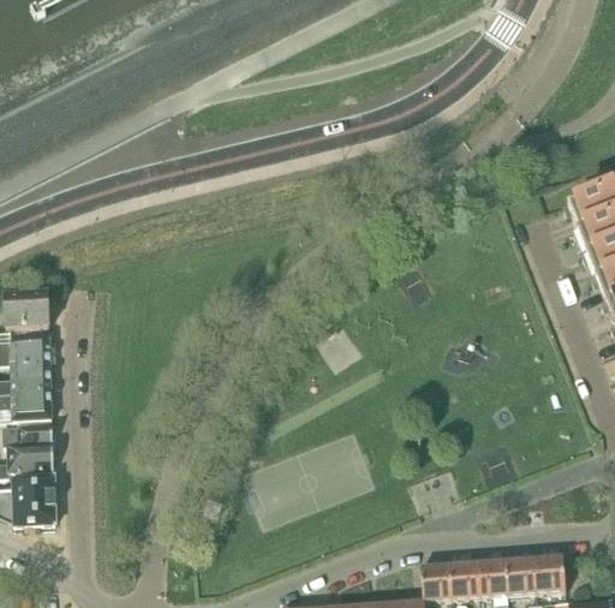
[(572,215),(577,228),(614,213),(614,185),(562,206),(567,218),(572,215)]
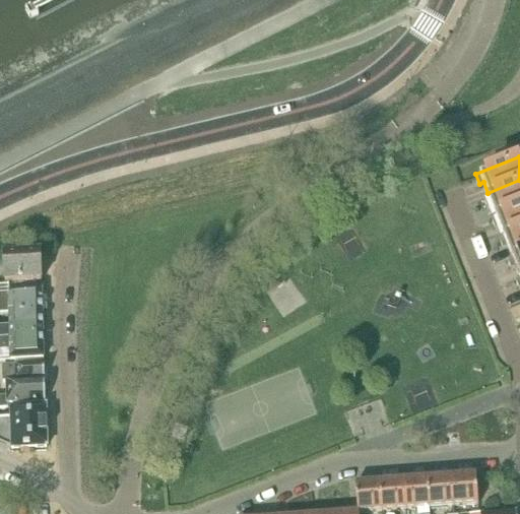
[(519,203),(519,180),(488,193),(483,195),(488,204),(492,202),(496,213),(519,203)]
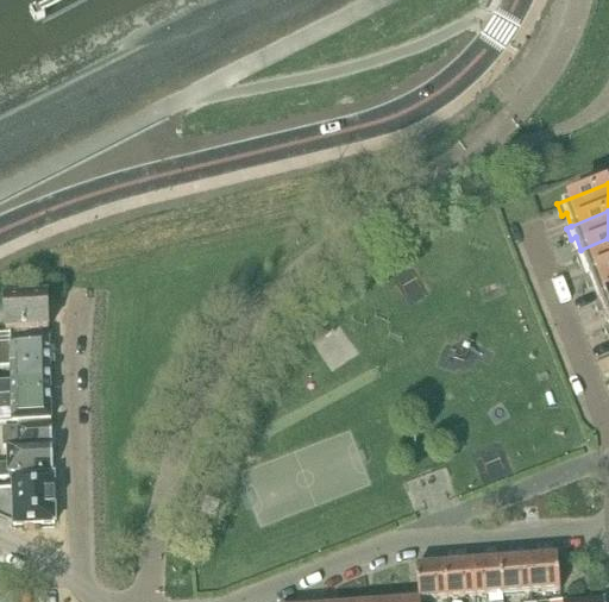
[(608,238),(581,250),(576,252),(581,263),(585,261),(590,274),(608,265),(608,238)]
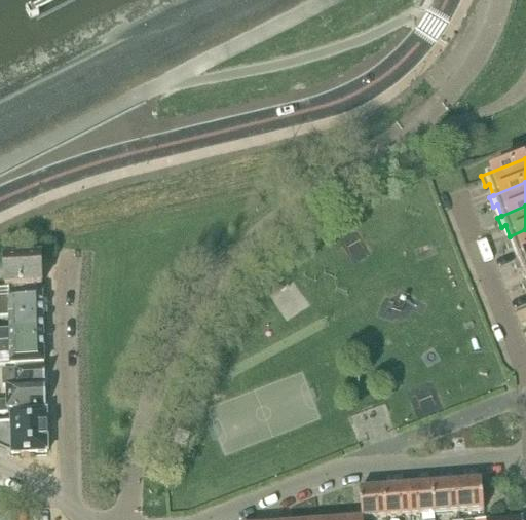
[(525,253),(525,229),(510,236),(505,238),(509,248),(513,246),(518,257),(525,253)]
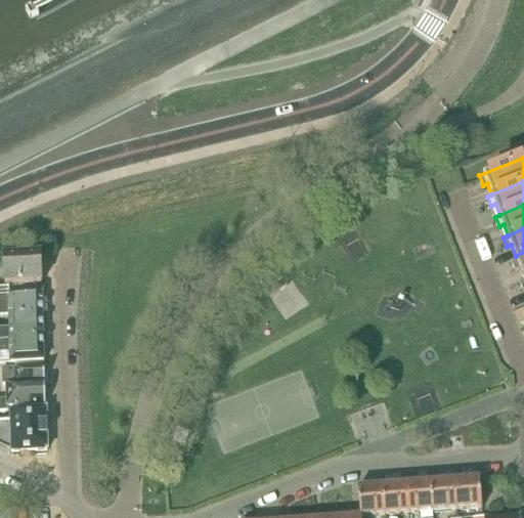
[(4,250),(5,278),(5,284),(36,282),(36,278),(42,278),(41,249),(4,250)]
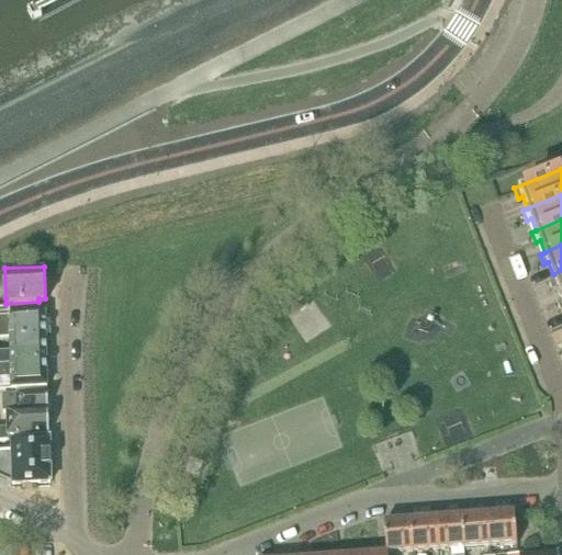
[(561,270),(553,274),(549,276),(552,285),(557,284),(561,296),(561,295),(561,270)]
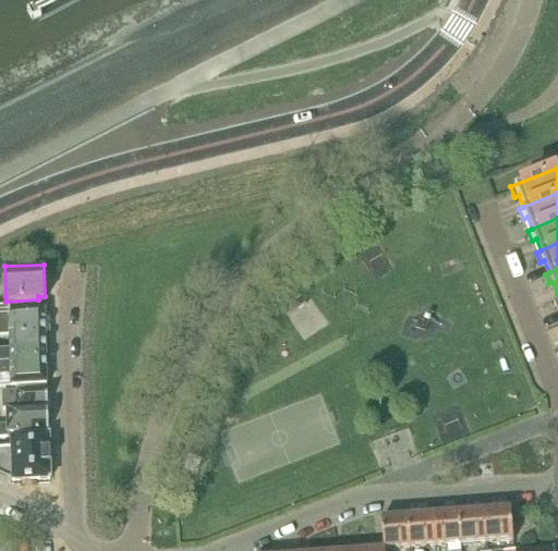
[(0,301),(0,330),(9,331),(46,330),(45,305),(39,305),(38,300),(5,302),(0,301)]
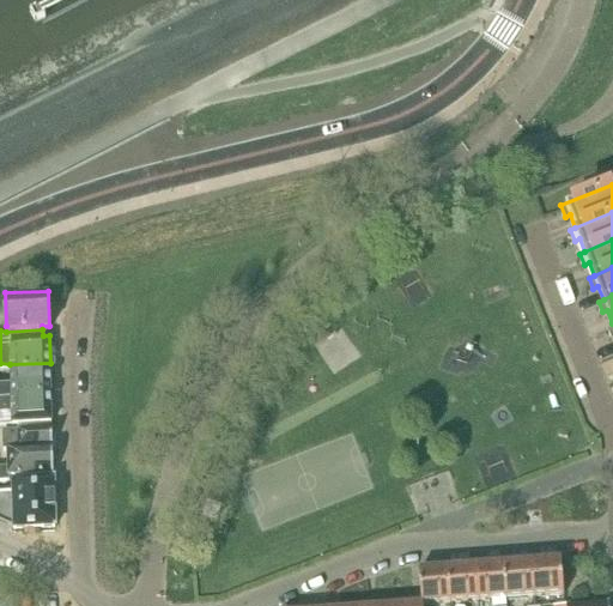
[(0,391),(10,391),(50,391),(50,363),(10,364),(10,377),(0,377),(0,391)]
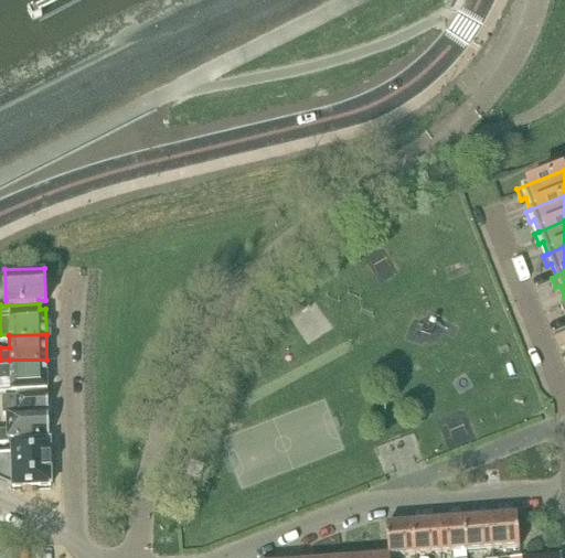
[(0,360),(0,374),(10,374),(10,385),(48,384),(46,360),(9,360),(0,360)]
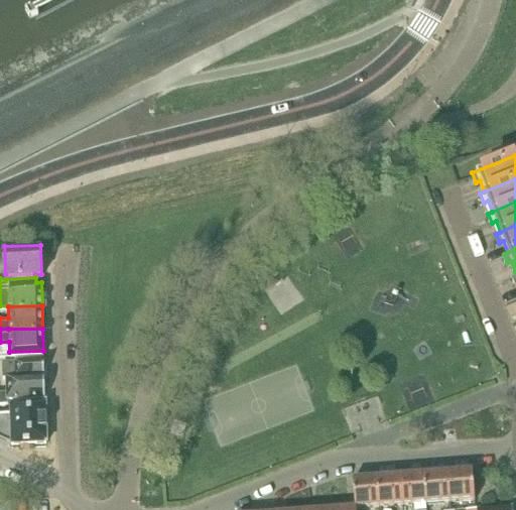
[(0,394),(8,395),(44,394),(43,357),(15,357),(2,358),(3,374),(5,374),(6,387),(0,387),(0,394)]
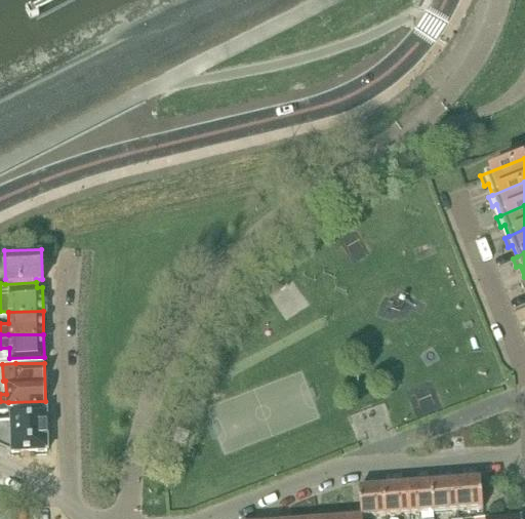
[(0,441),(11,447),(47,446),(46,405),(9,406),(10,416),(0,416),(0,441)]
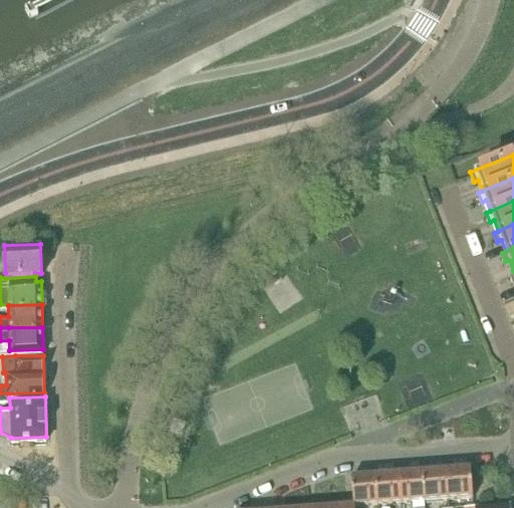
[(171,428),(182,432),(186,420),(174,417),(171,428)]
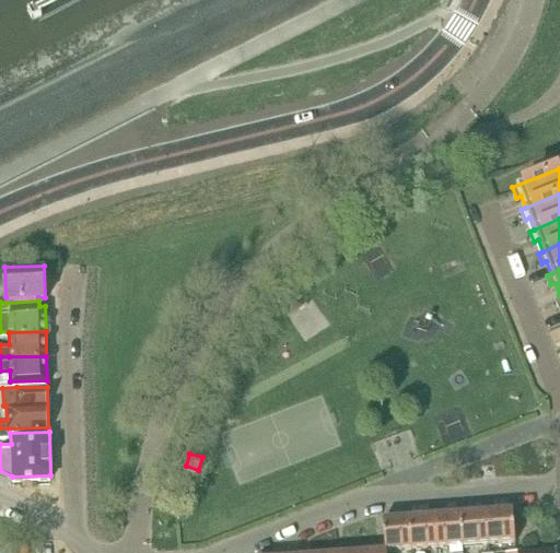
[(487,507),(489,540),(515,538),(512,506),(487,507)]
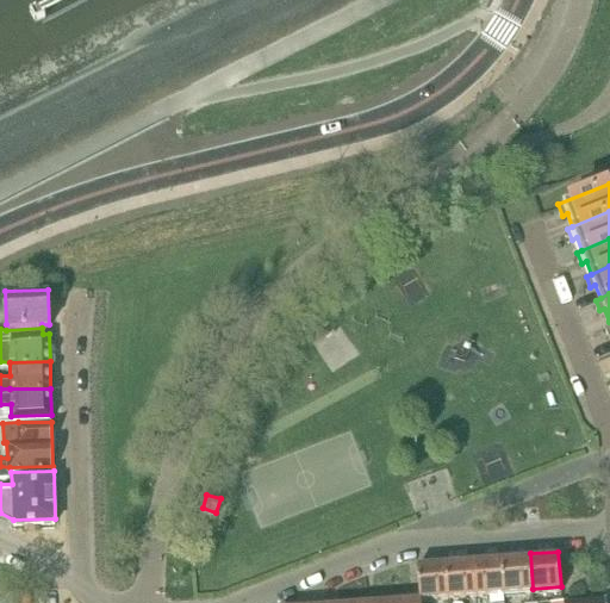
[(504,591),(533,589),(530,553),(502,555),(504,591)]
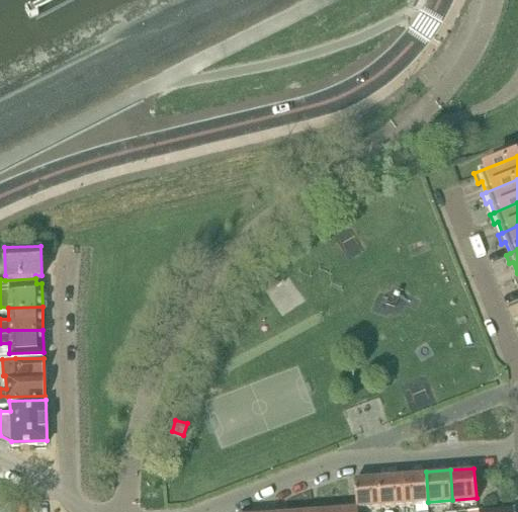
[(404,503),(428,502),(426,472),(402,474),(404,503)]
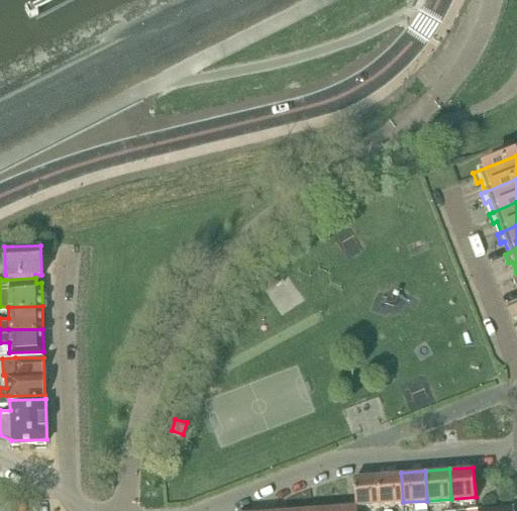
[(380,504),(403,502),(401,473),(377,474),(380,504)]
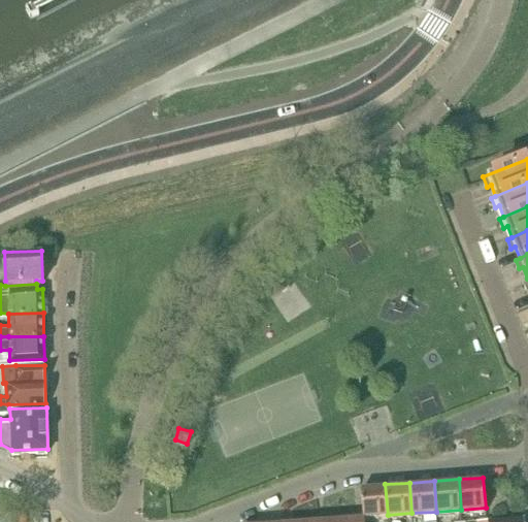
[(364,521),(364,517),(388,515),(385,484),(361,486),(363,516),(338,517),(338,521),(364,521)]
